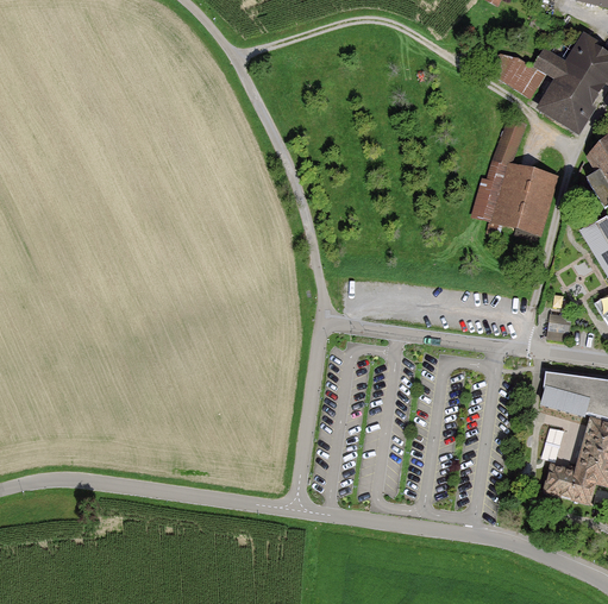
[(597,41),(583,32),(565,60),(543,46),(532,63),(555,77),(536,108),(577,133),(607,82),(607,51),(595,43),(597,41)]
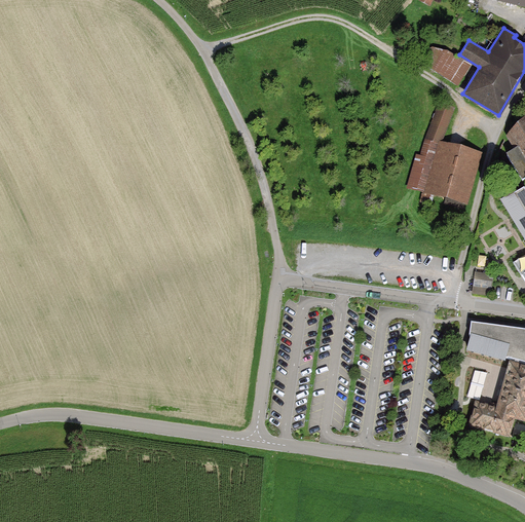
[(456,106),(439,100),(422,152),(417,150),(407,185),(467,204),(484,152),(445,140),(456,106)]
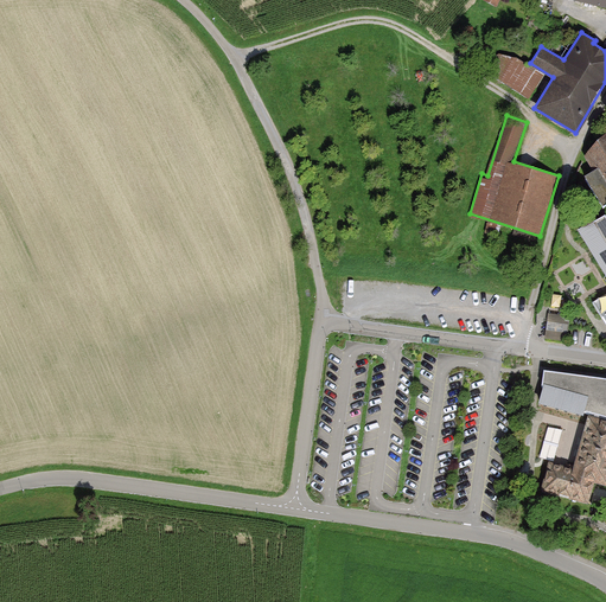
[(605,134),(585,155),(594,171),(585,177),(601,209),(605,205),(605,134)]
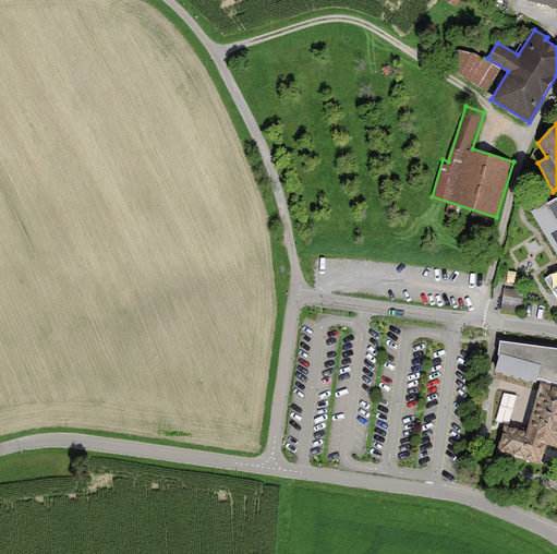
[(556,200),(555,197),(531,212),(556,255),(556,267),(546,274),(556,291),(556,200)]
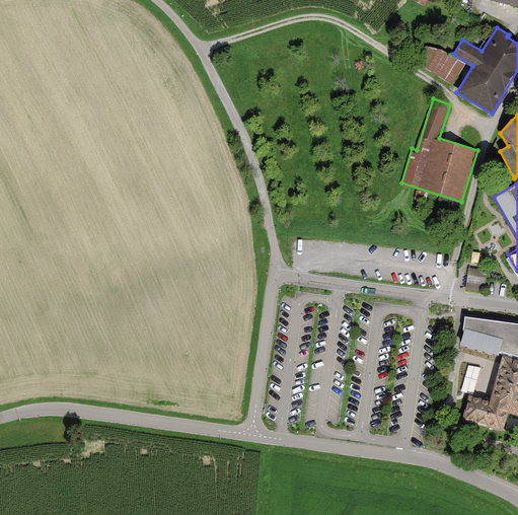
[(487,270),(468,267),(465,288),(484,290),(487,270)]
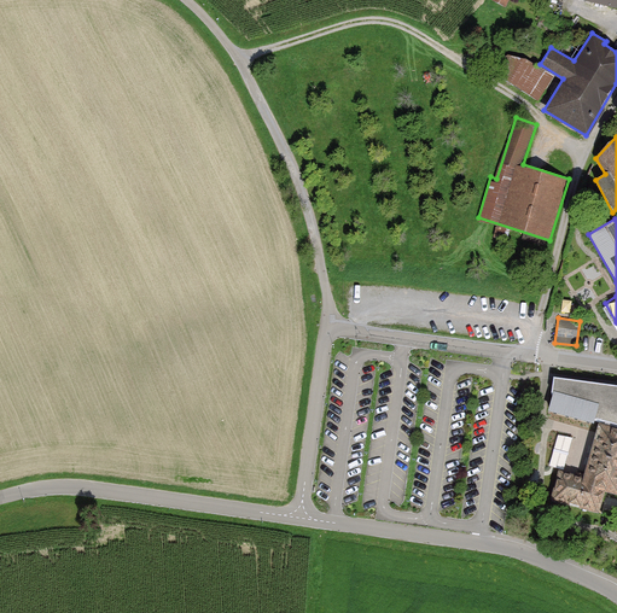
[(616,384),(553,377),(553,390),(547,408),(592,420),(593,414),(599,416),(616,421),(616,384)]
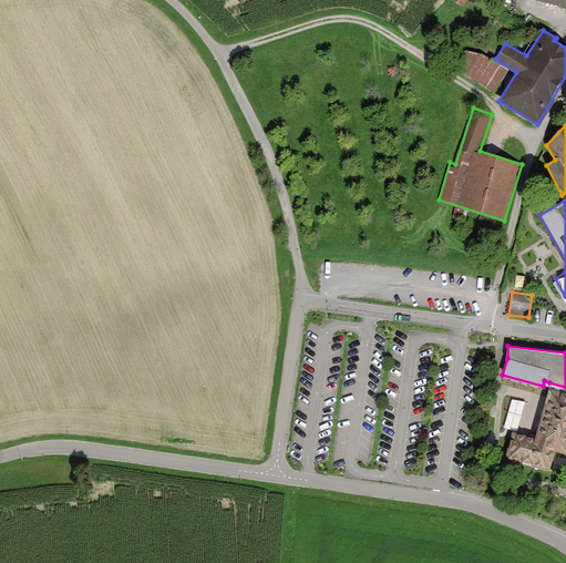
[(565,387),(549,382),(534,436),(513,428),(505,456),(549,471),(555,452),(565,454),(565,387)]
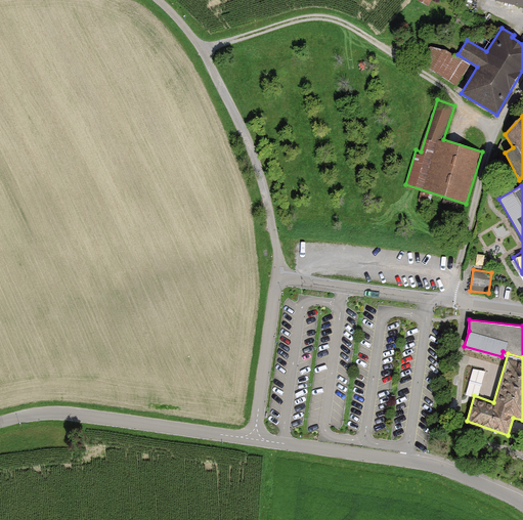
[(479,393),(485,370),(473,366),(467,390),(479,393)]
